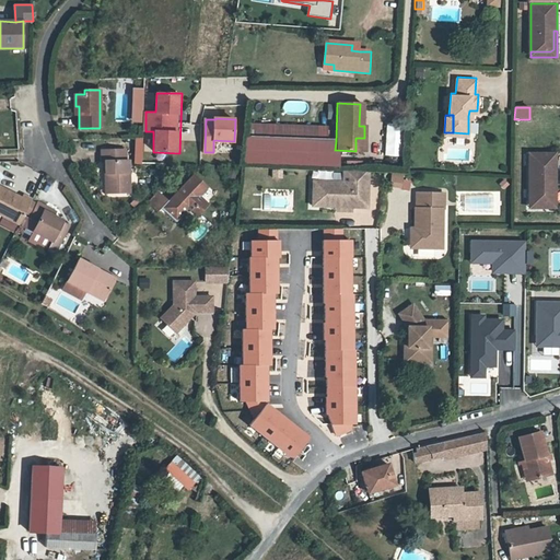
[(378,133),(377,156),(399,156),(400,125),(385,124),(385,133),(378,133)]
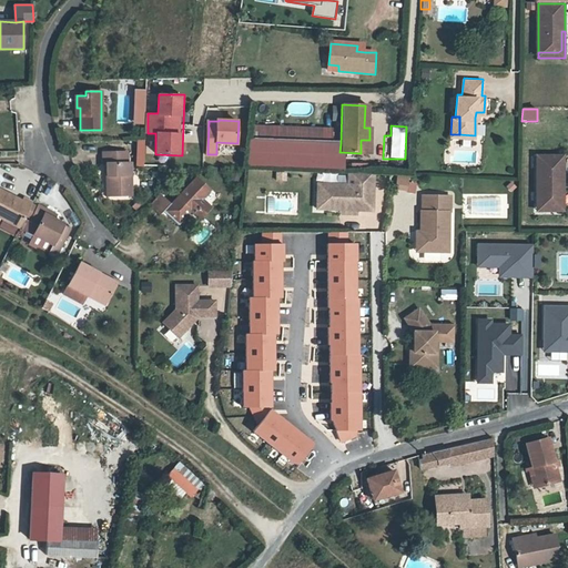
[(145,140),(137,139),(134,165),(143,166),(145,140)]
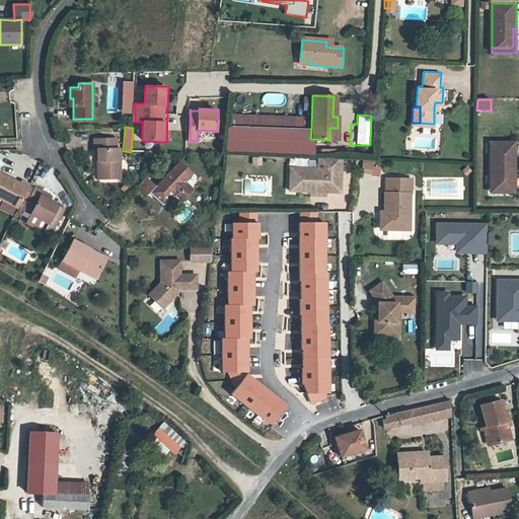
[(310,139),(311,131),(229,128),(226,146),(310,149),(310,139)]
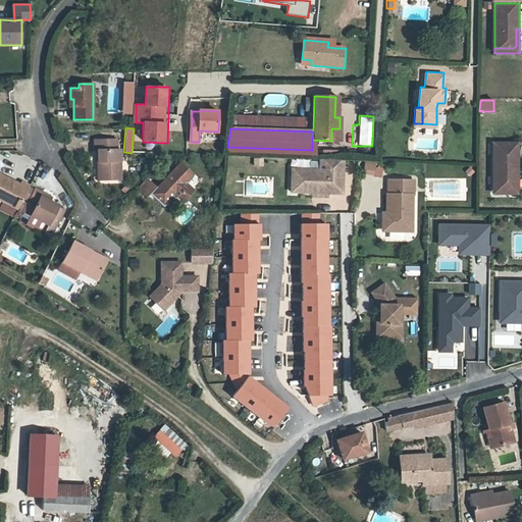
[(97,150),(97,179),(121,179),(121,149),(117,149),(117,140),(95,140),(95,150),(97,150)]
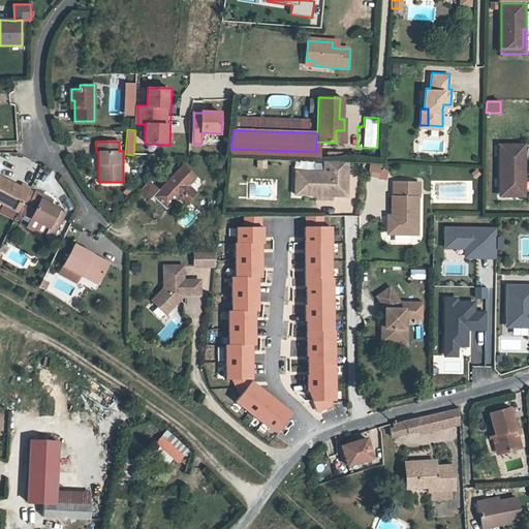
[(499,143),(499,189),(518,189),(520,187),(520,168),(523,168),(524,143),(499,143)]
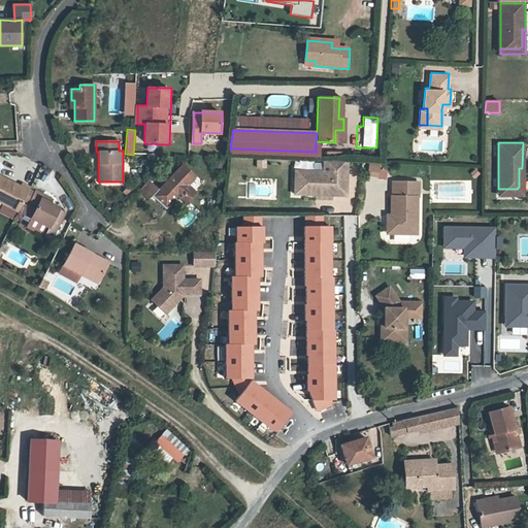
[(294,196),(318,197),(332,197),(347,197),(348,162),(330,161),(330,173),(295,172),(294,196)]
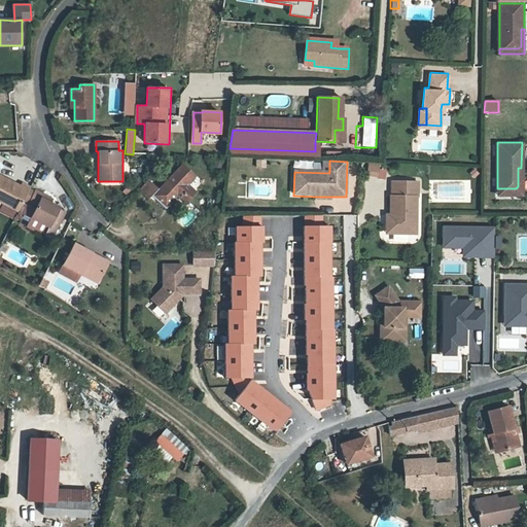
[(163,181),(176,194),(184,202),(196,190),(187,182),(195,175),(181,163),(163,181)]
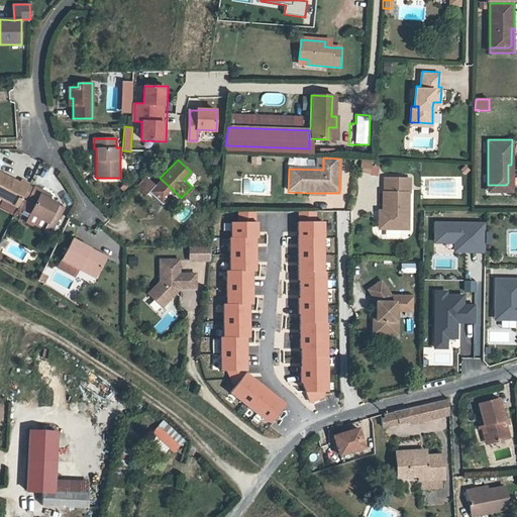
[(372,161),(363,160),(362,172),(372,172),(372,161)]
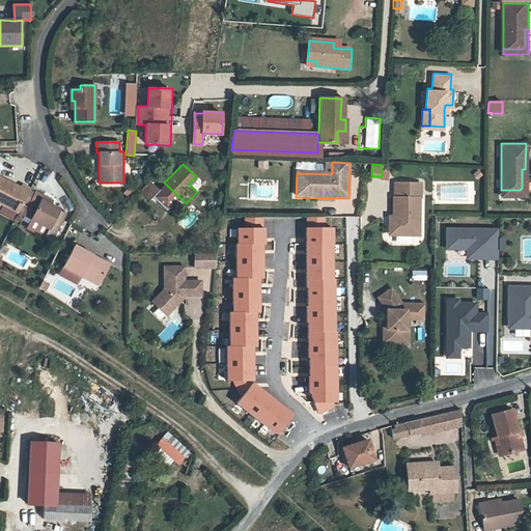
[(525,194),(525,169),(522,169),(522,188),(520,190),(501,190),(501,194),(525,194)]
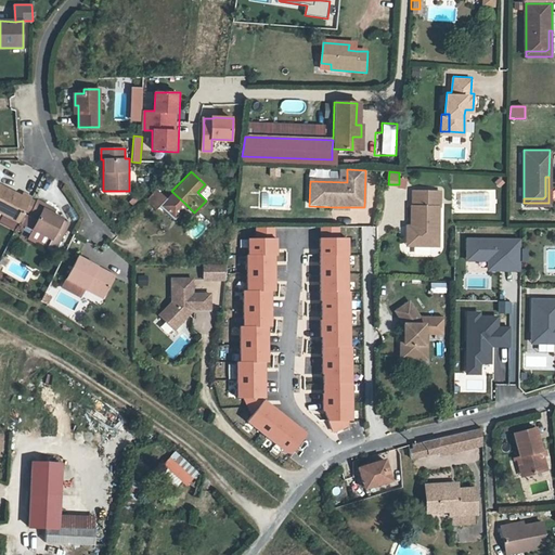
[(16,221),(28,199),(20,194),(17,196),(0,186),(0,213),(16,222),(16,221)]
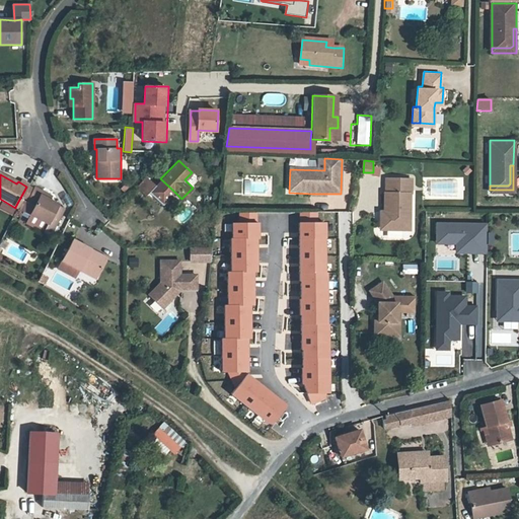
[(144,194),(147,190),(161,203),(167,196),(155,183),(145,174),(135,184),(144,194)]
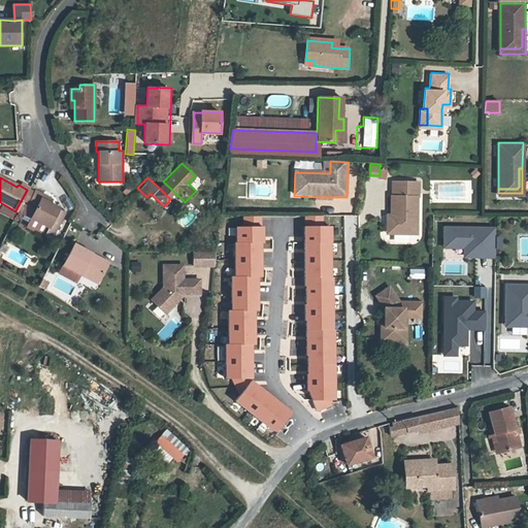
[(170,199),(176,194),(163,182),(158,187),(170,199)]
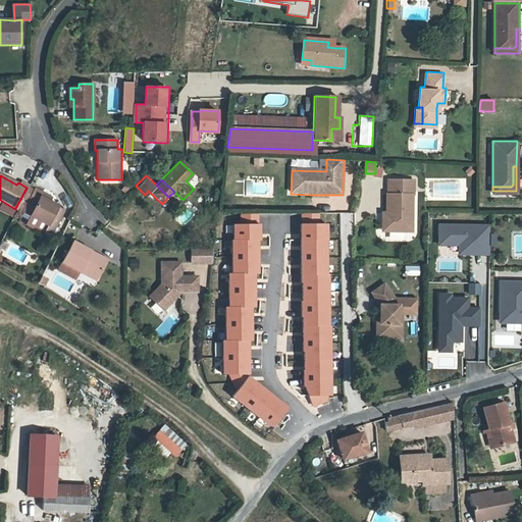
[(386,212),(386,230),(408,231),(408,219),(413,219),(413,195),(414,195),(415,179),(388,179),(388,194),(386,194),(386,212)]
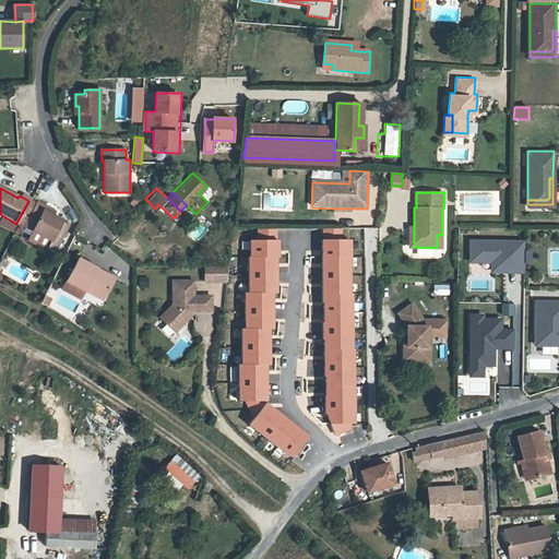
[(26,216),(33,203),(28,201),(16,223),(21,225),(26,216)]
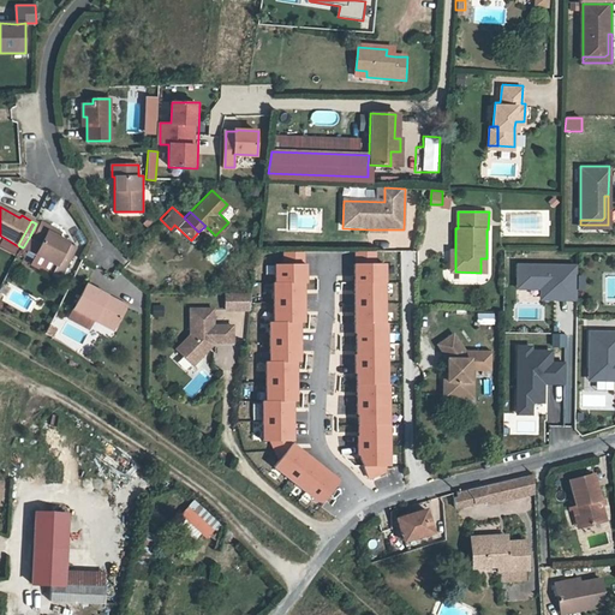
[(36,224),(29,238),(39,243),(33,252),(53,264),(65,243),(53,237),(43,231),(46,226),(37,221),(36,224)]
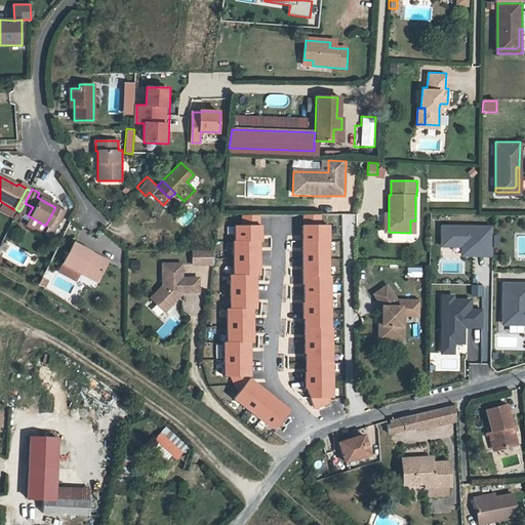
[(47,198),(39,193),(37,197),(45,202),(47,198)]
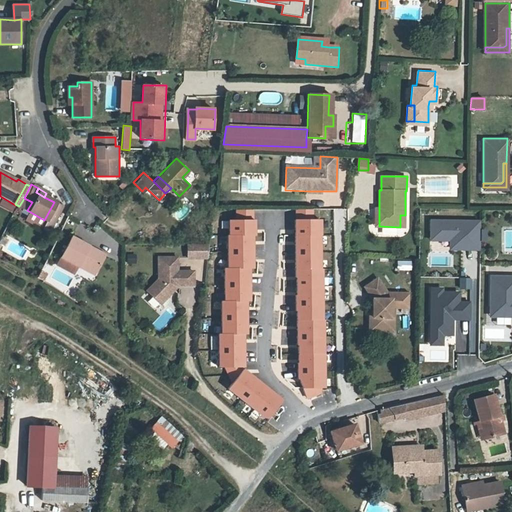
[(32,202),(24,198),(19,206),(27,210),(32,202)]
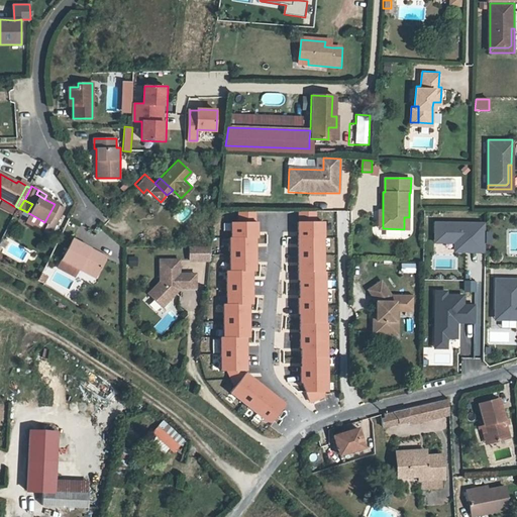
[(61,208),(55,204),(44,222),(42,226),(48,229),(61,208)]
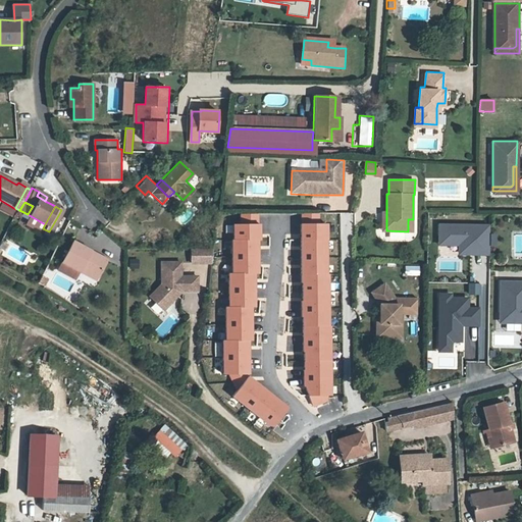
[(235,224),(235,240),(260,240),(262,240),(262,224),(259,224),(259,214),(242,214),(242,224),(235,224)]
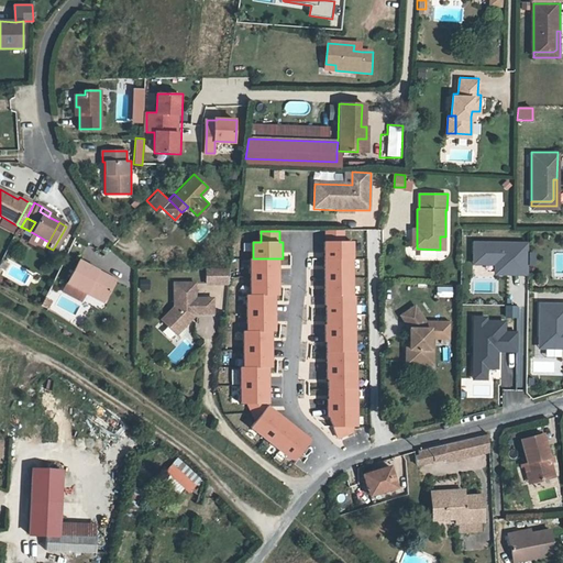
[(354,243),(326,243),(330,417),(334,427),(359,427),(354,243)]
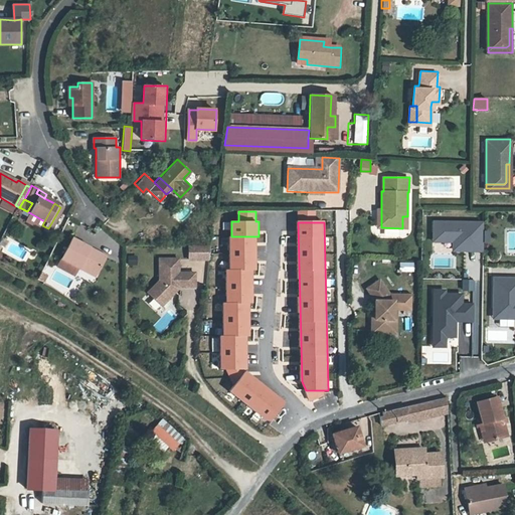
[(482,222),(436,222),(436,240),(454,241),(454,252),(482,252),(482,222)]
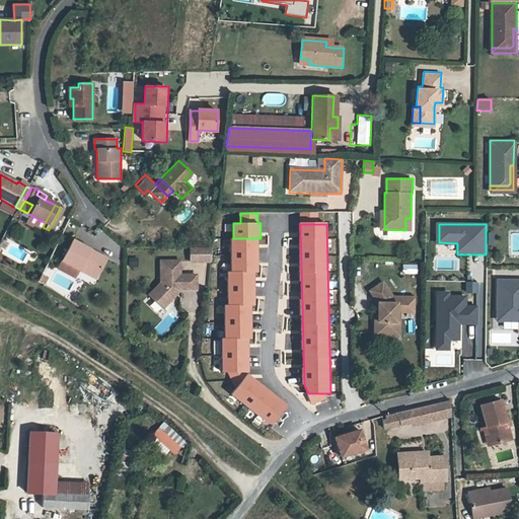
[(258,272),(258,238),(233,238),(232,238),(232,272),(255,272),(258,272)]
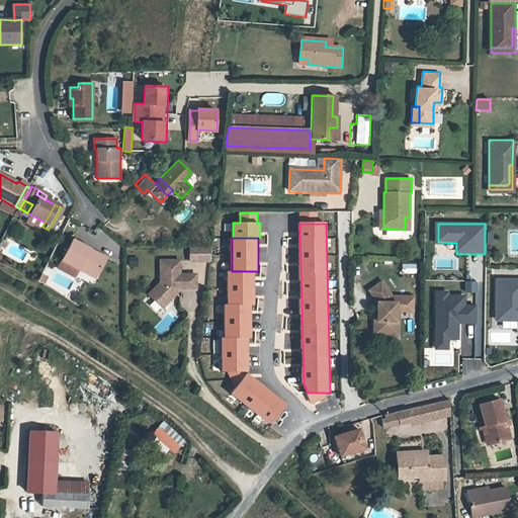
[(63,260),(80,270),(82,267),(97,276),(108,258),(75,240),(63,260)]
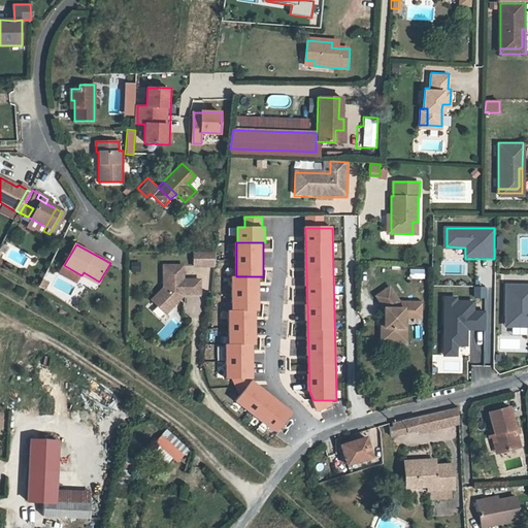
[(217,252),(194,252),(194,267),(215,267),(217,252)]
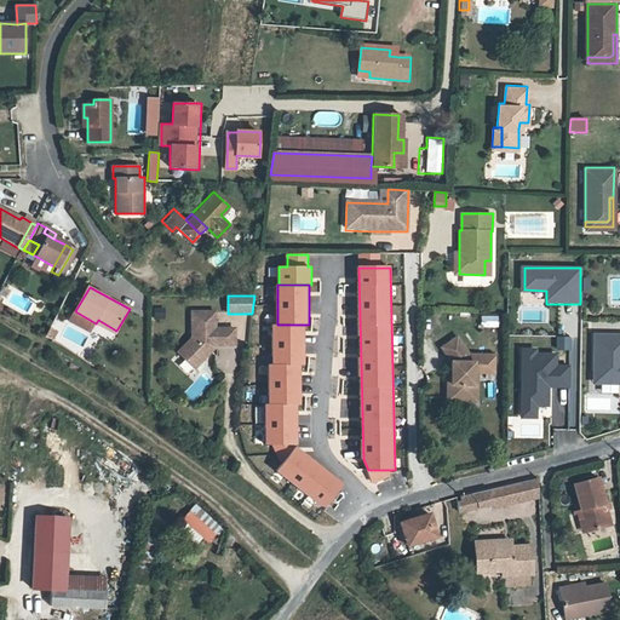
[(155,309),(155,319),(166,319),(166,309),(155,309)]
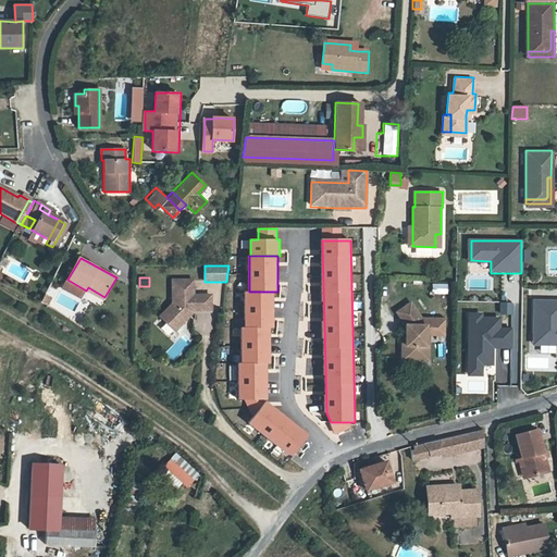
[(194,280),(172,280),(173,304),(160,318),(175,332),(189,317),(187,314),(190,312),(194,312),(194,311),(212,311),(211,295),(194,295),(194,280)]
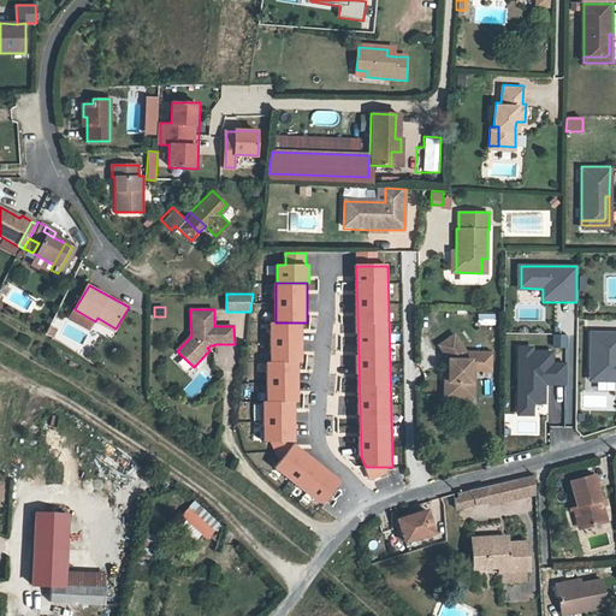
[(496,314),(479,313),(478,325),(495,325),(496,314)]
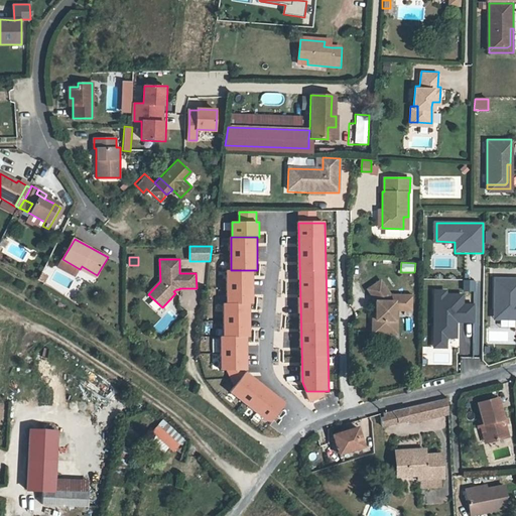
[(96,278),(97,275),(82,266),(80,269),(96,278)]
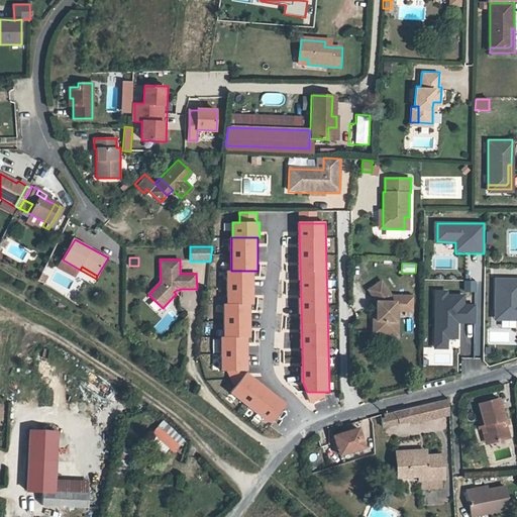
[(78,275),(93,283),(95,279),(80,271),(78,275)]
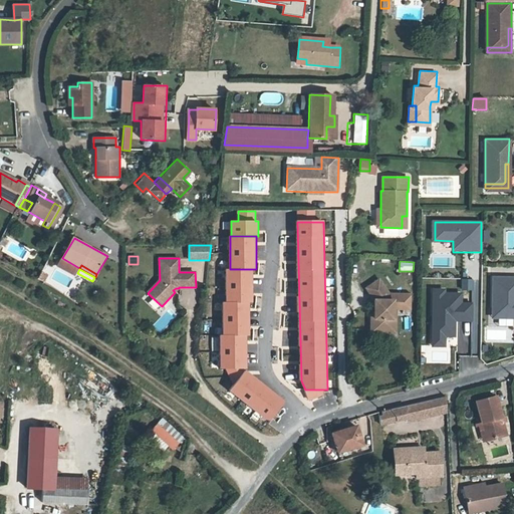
[(253,302),(253,269),(230,269),(227,269),(227,302),(250,302),(253,302)]
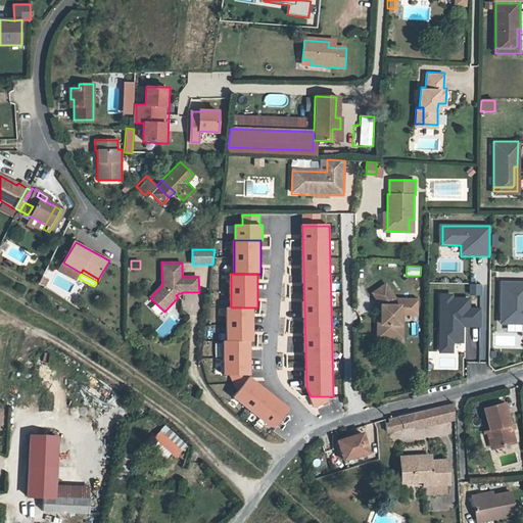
[(49,280),(43,277),(39,284),(45,287),(49,280)]
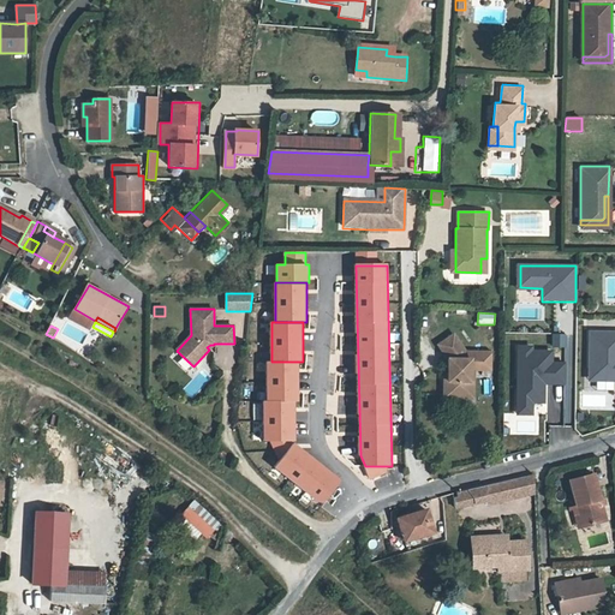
[(445,396),(467,396),(467,380),(470,380),(470,370),(471,357),(453,332),(439,342),(448,357),(448,374),(448,378),(445,378),(445,396)]
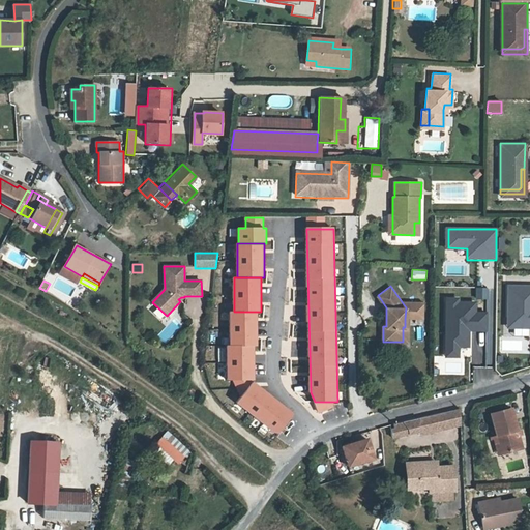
[(529,286),(507,286),(506,327),(529,327),(529,286)]
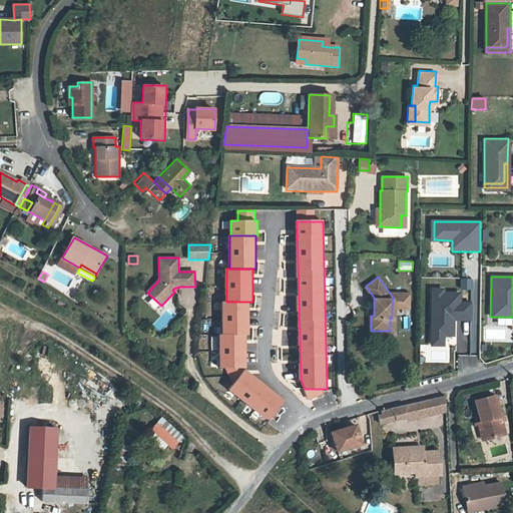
[(461,279),(461,289),(471,289),(472,279),(461,279)]
